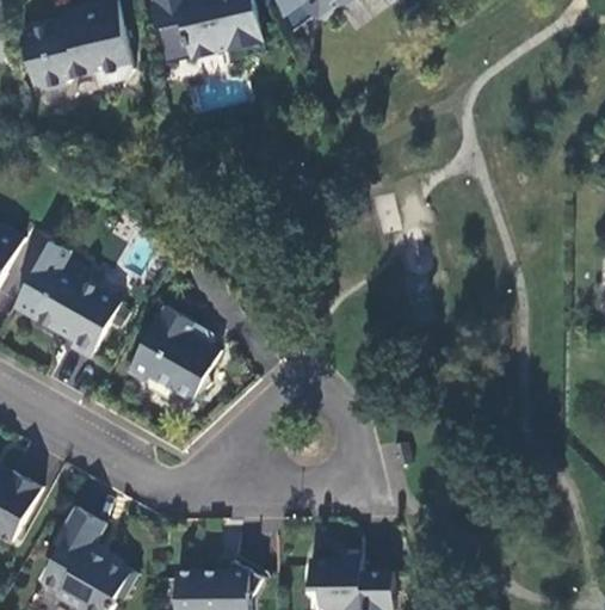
[(18,26),(30,81),(41,88),(62,84),(61,79),(92,72),(96,82),(127,75),(130,68),(113,0),(109,0),(61,11),(63,22),(56,23),(55,17),(18,26)]
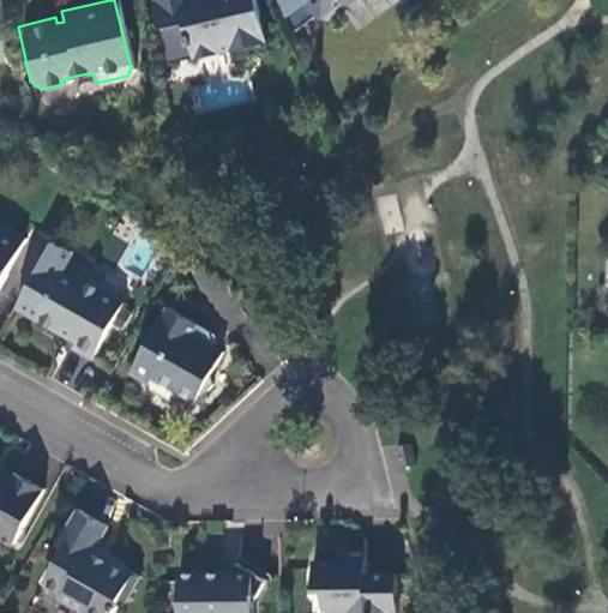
[(151,0),(158,28),(182,22),(186,34),(182,35),(185,46),(188,44),(191,56),(226,48),(229,60),(264,52),(251,0),(151,0)]
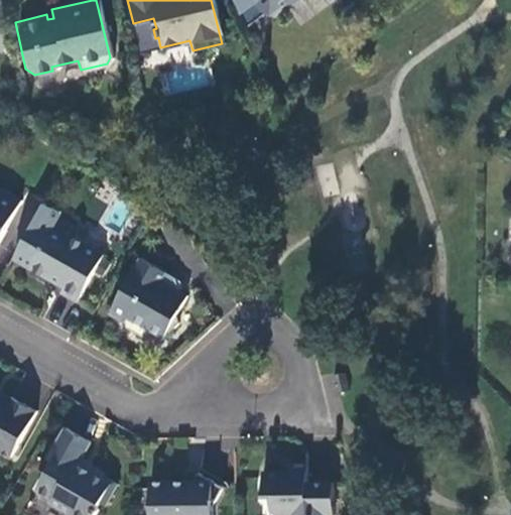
[(250,0),(250,1),(260,14),(267,15),(280,5),(287,6),(295,0),(250,0)]
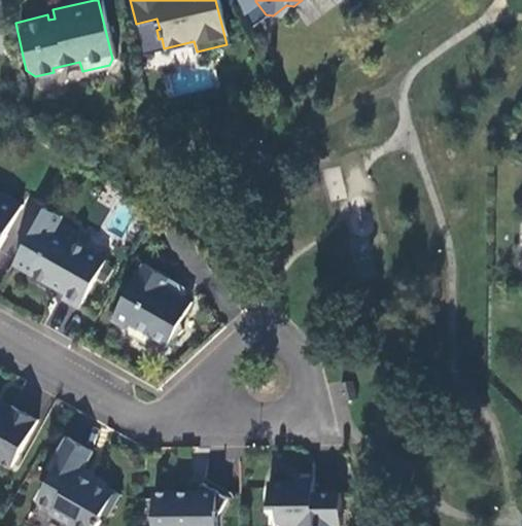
[(0,237),(19,205),(0,194),(0,237)]
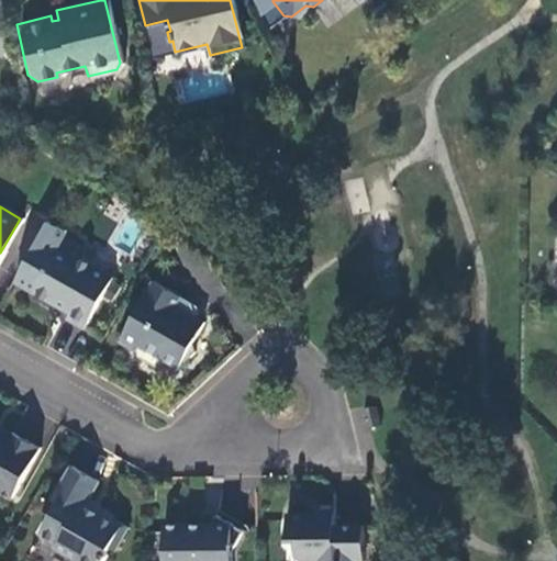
[(76,244),(59,235),(28,291),(66,312),(63,317),(80,328),(110,276),(70,254),(76,244)]
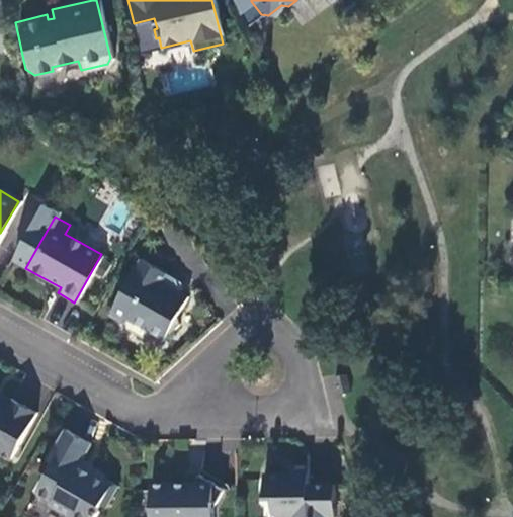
[(173,278),(138,258),(106,314),(121,322),(123,328),(140,337),(145,329),(161,338),(176,324),(174,316),(184,296),(176,292),(173,278)]
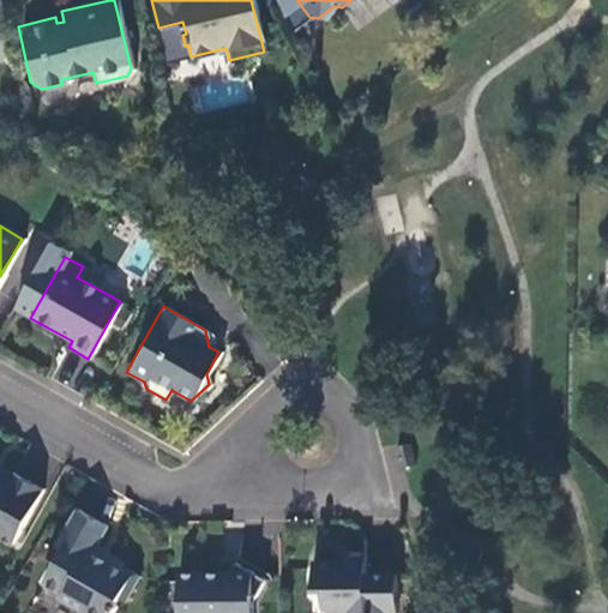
[(404,443),(392,446),(398,468),(410,464),(404,443)]
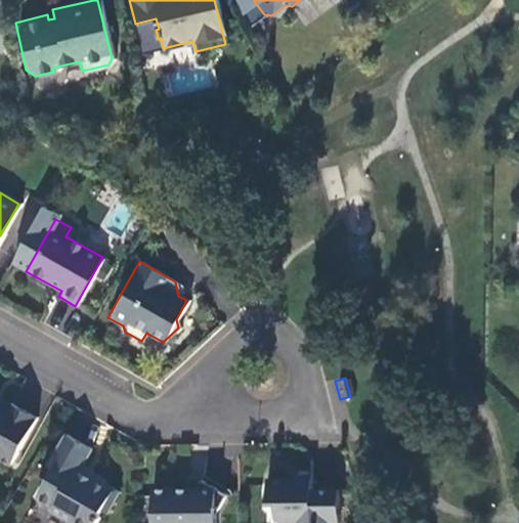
[(0,459),(7,463),(34,418),(7,402),(4,408),(0,406),(0,459)]
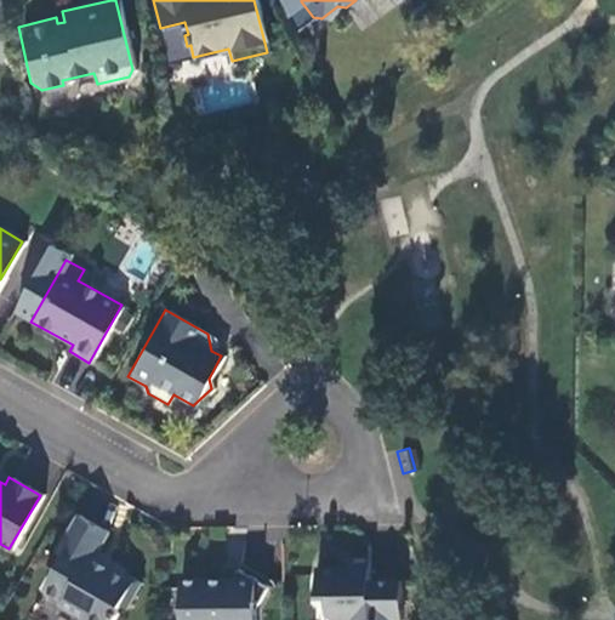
[(58,555),(39,589),(58,598),(57,602),(78,614),(75,619),(110,619),(114,613),(112,612),(117,604),(123,608),(137,582),(119,572),(121,569),(106,561),(102,566),(90,558),(104,532),(74,515),(53,552),(58,555)]
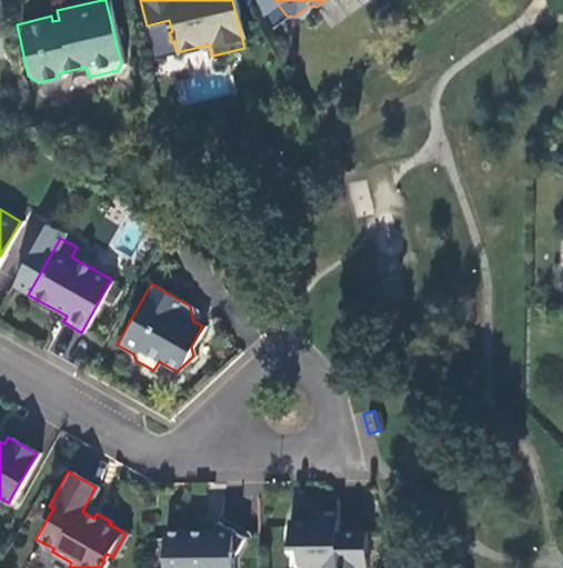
[(333,519),(285,520),(287,548),(294,548),(294,562),(300,567),(318,567),(317,567),(354,567),(364,567),(363,531),(333,531),(333,519)]
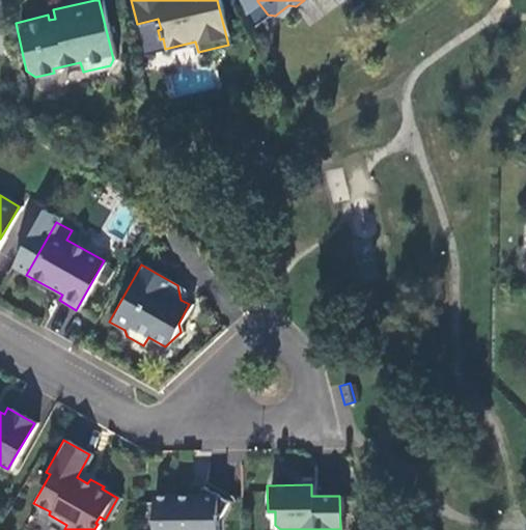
[(227,503),(201,489),(196,497),(153,497),(151,529),(216,529),(216,523),(227,503)]
